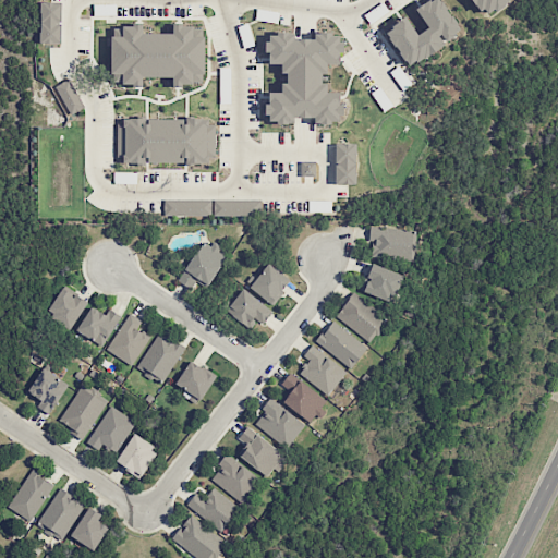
[(404,16),(417,34),(428,26),(415,9),(426,0),(429,0),(431,1),(432,0),(439,0),(440,1),(441,0),(447,9),(446,10),(451,15),(457,23),(457,24),(460,28),(453,33),(453,35),(446,40),(441,34),(438,35),(444,44),(439,48),(431,55),(424,58),(423,58),(416,62),(415,60),(409,65),(405,60),(404,61),(400,53),(400,52),(396,46),(395,46),(389,39),(387,33),(392,28),(391,26),(404,16)]
